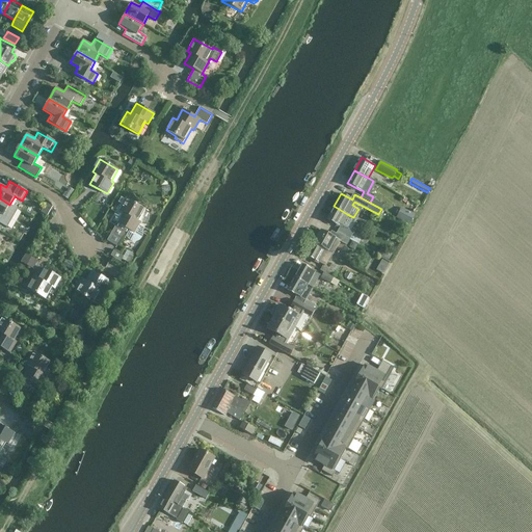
[(140,239),(142,237),(142,236),(142,234),(142,231),(144,229),(139,225),(140,222),(138,220),(144,209),(127,198),(126,197),(123,201),(122,202),(121,204),(118,205),(117,207),(115,209),(120,211),(124,213),(117,222),(117,221),(116,223),(129,231),(127,235),(127,237),(128,239),(130,241),(132,241),(134,242),(137,241),(138,240),(140,239)]
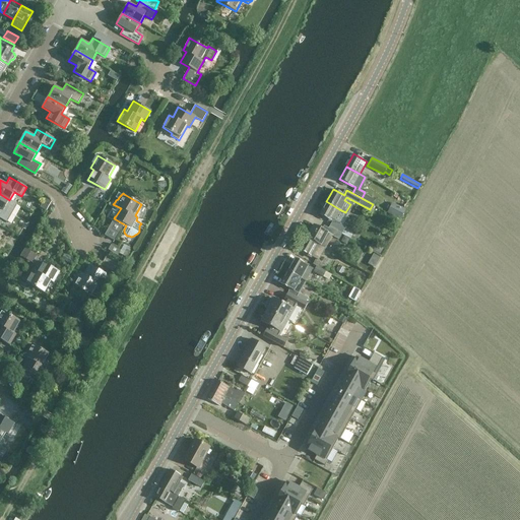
[(9,200),(0,194),(0,216),(7,221),(12,212),(5,207),(9,200)]
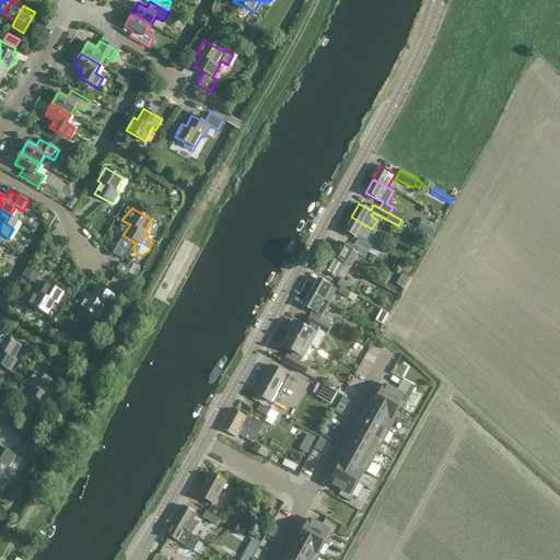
[(365,225),(351,217),(343,231),(358,238),(365,225)]
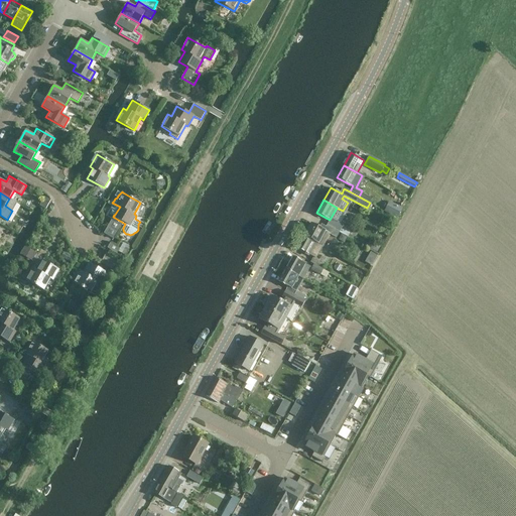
[(398,217),(403,207),(389,200),(384,210),(398,217)]
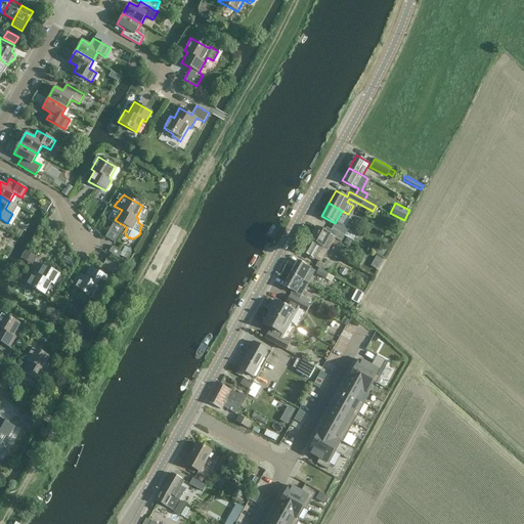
[(357,233),(336,221),(335,223),(334,224),(332,228),(345,235),(353,241),(357,233)]
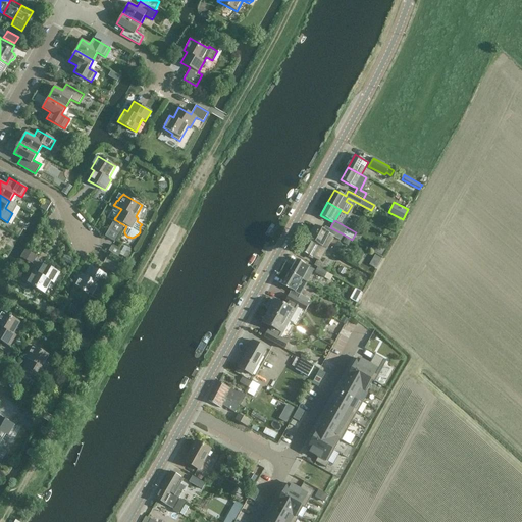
[(106,237),(116,241),(122,225),(112,221),(106,237)]
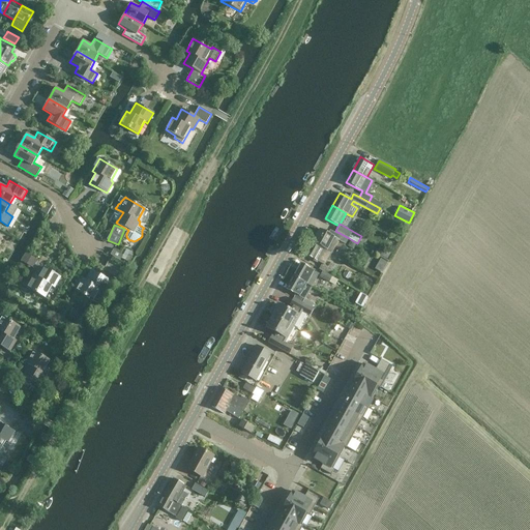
[(346,244),(349,238),(335,231),(334,233),(330,230),(328,234),(319,229),(313,241),(332,253),(340,240),(346,244)]
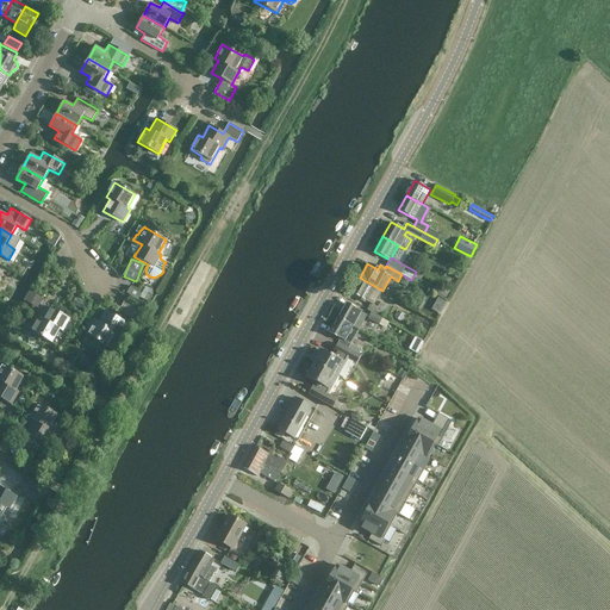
[(383,291),(360,278),(352,293),(371,303),(374,305),(383,291)]
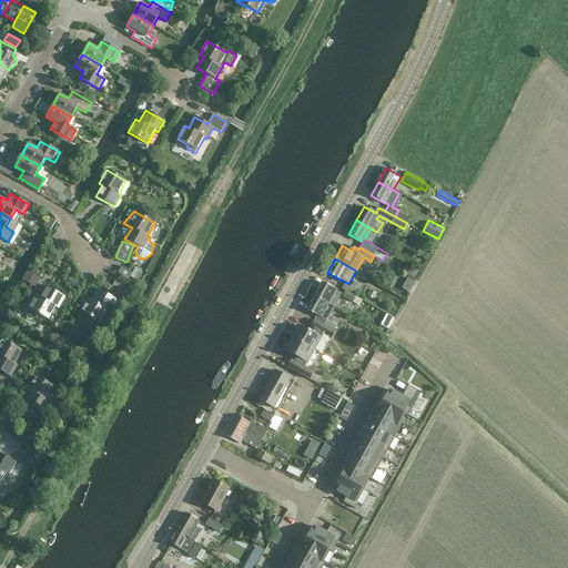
[(143,272),(135,267),(130,277),(138,282),(143,272)]
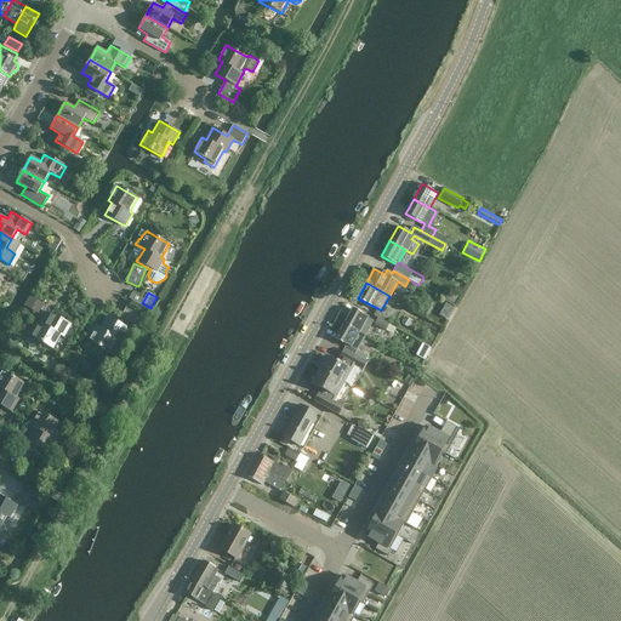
[(29,296),(24,306),(38,314),(44,305),(29,296)]
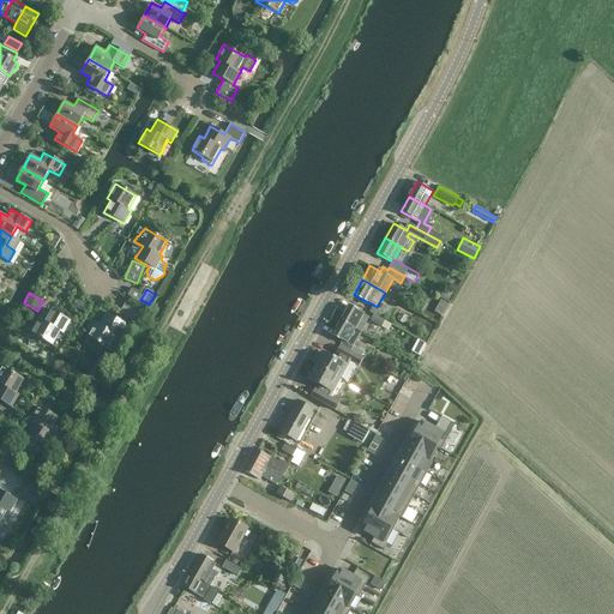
[(443,314),(449,302),(441,299),(435,311),(443,314)]
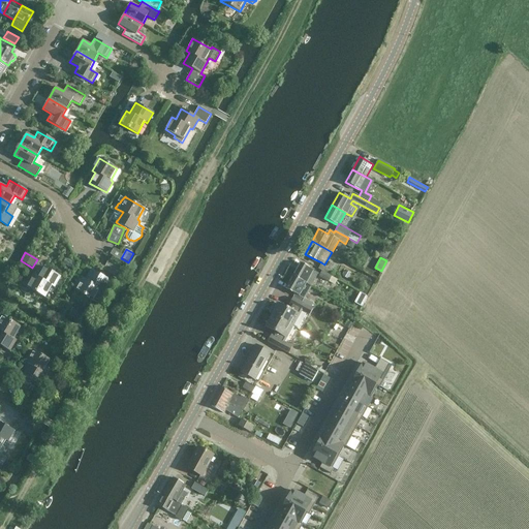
[(328,267),(324,265),(321,262),(318,269),(330,275),(333,270),(334,271),(337,266),(331,261),(328,267)]
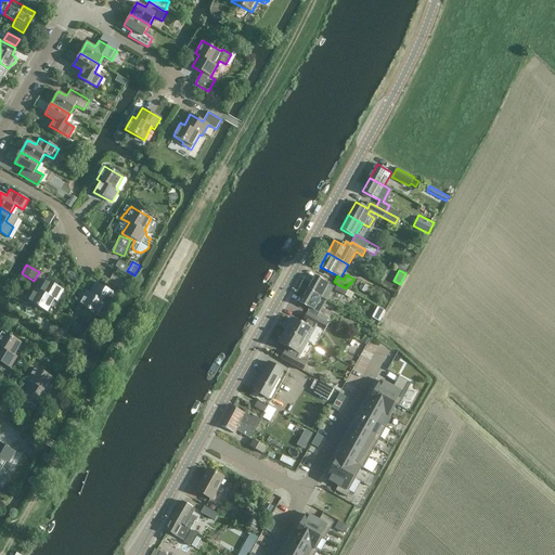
[(314,275),(307,288),(326,299),(334,286),(314,275)]
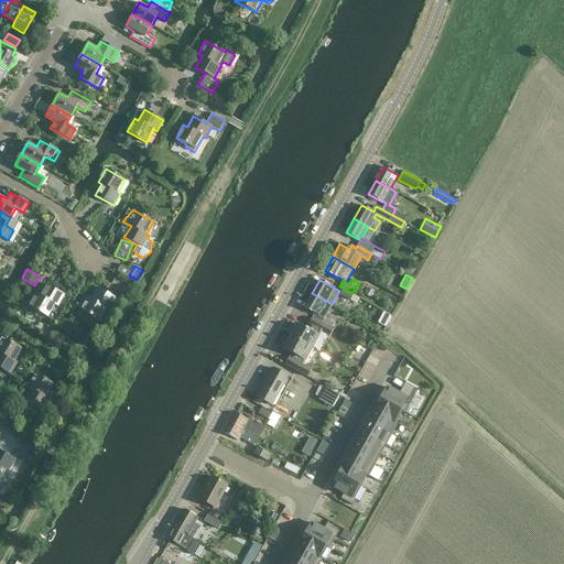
[(57,306),(64,294),(46,284),(40,295),(36,293),(29,306),(47,317),(55,304),(57,306)]
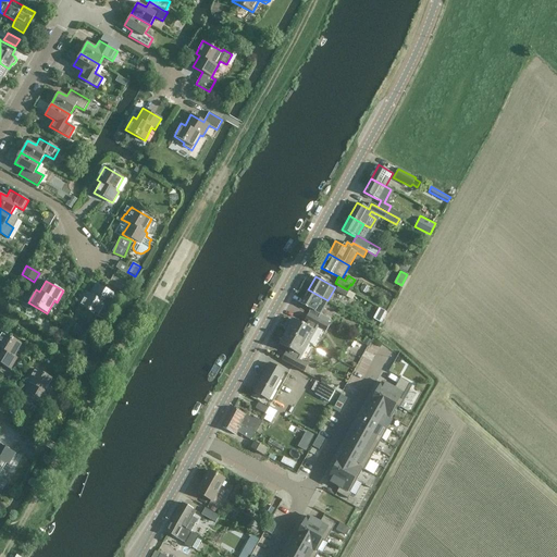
[(108,306),(110,302),(111,304),(113,302),(115,302),(116,300),(116,298),(115,296),(114,295),(114,294),(96,284),(90,295),(86,293),(79,306),(98,317),(104,305),(108,306)]
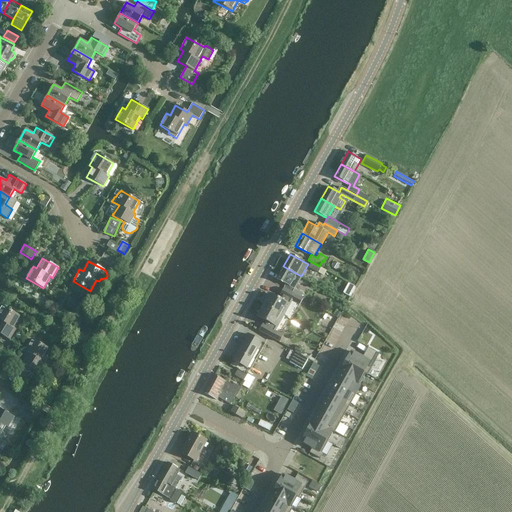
[(321,274),(324,269),(311,262),(308,267),(321,274)]
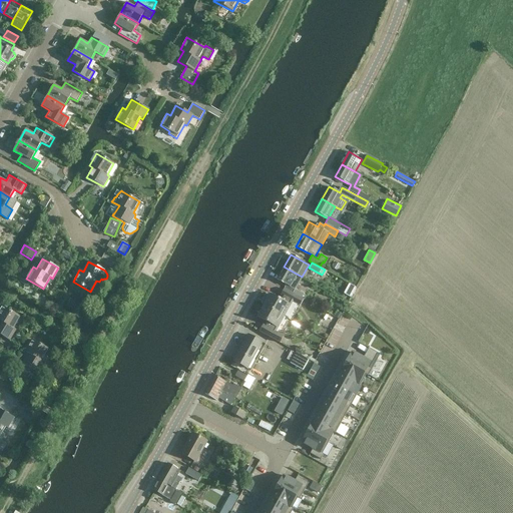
[(302,277),(284,267),(277,280),(288,286),(286,289),(293,293),(302,277)]
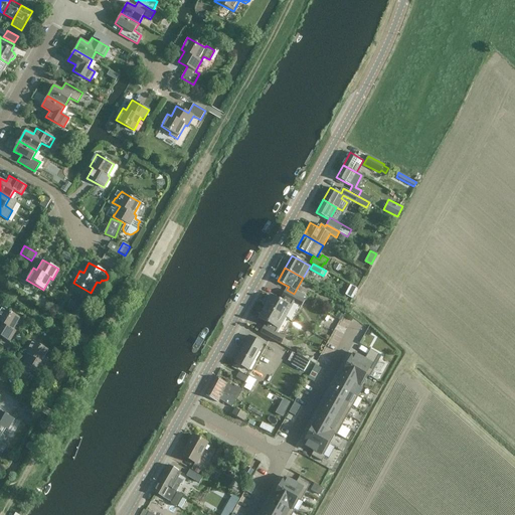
[(345,293),(352,297),(357,288),(350,284),(345,293)]
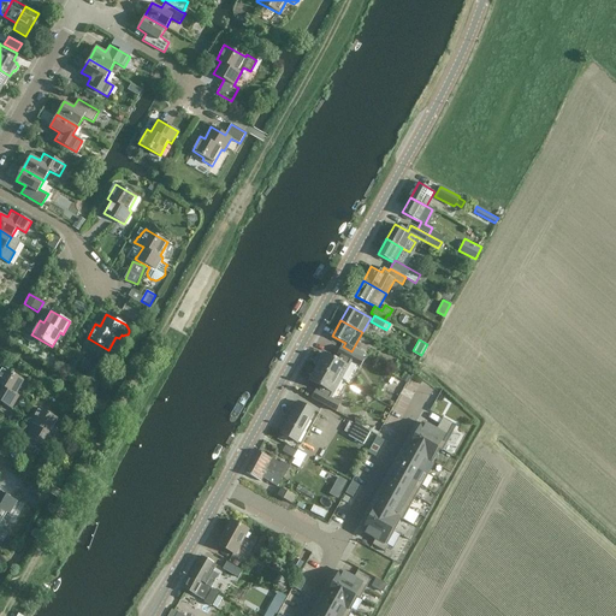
[(362,359),(351,353),(351,351),(343,347),(342,348),(341,347),(337,354),(338,355),(350,362),(357,366),(362,359)]
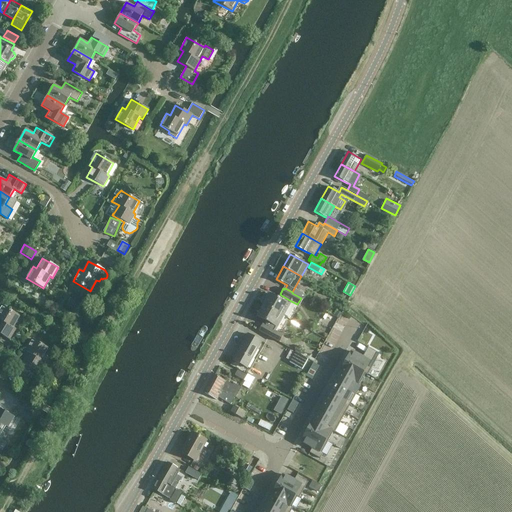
[(283,315),(289,304),(291,301),(281,295),(279,298),(270,294),(264,305),(287,318),(283,315)]
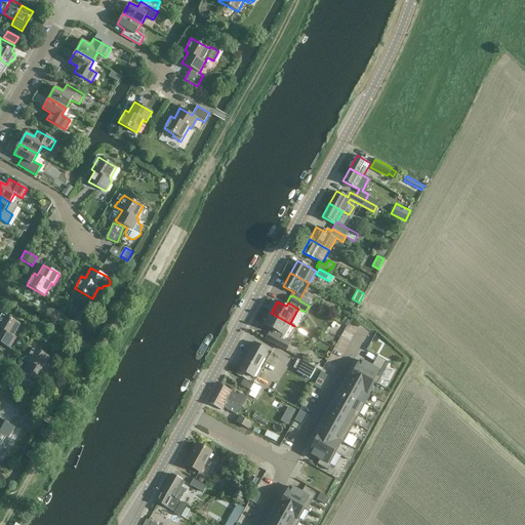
[(294,326),(271,313),(265,324),(273,329),(270,333),(285,341),(287,337),(294,326)]
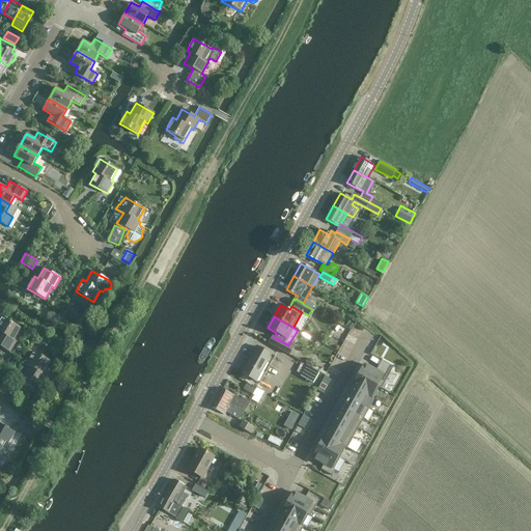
[(0,345),(9,352),(17,341),(14,339),(21,328),(2,317),(0,320),(0,345)]
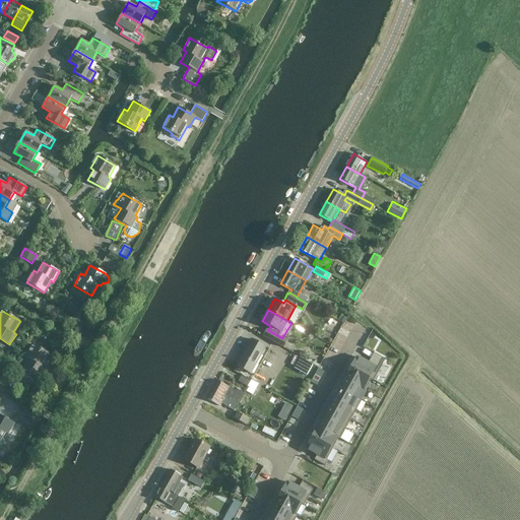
[(263,336),(283,347),(286,340),(266,329),(263,336)]
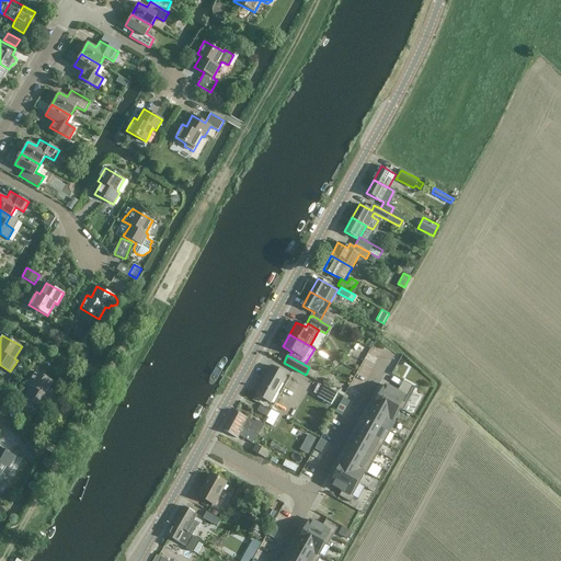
[(271,366),(255,395),(274,405),(290,377),(271,366)]
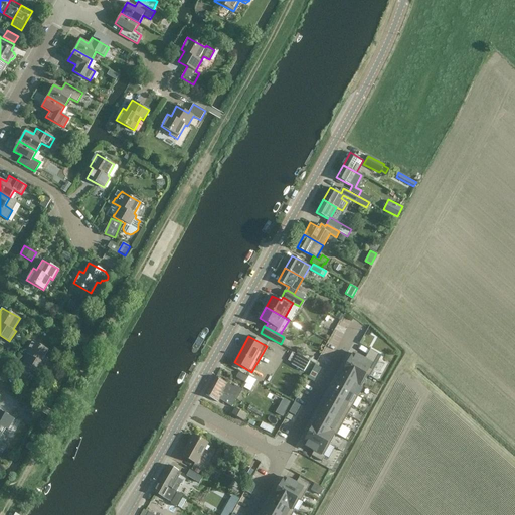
[(22,365),(39,374),(45,364),(43,362),(49,351),(32,341),(25,353),(28,355),(22,365)]
